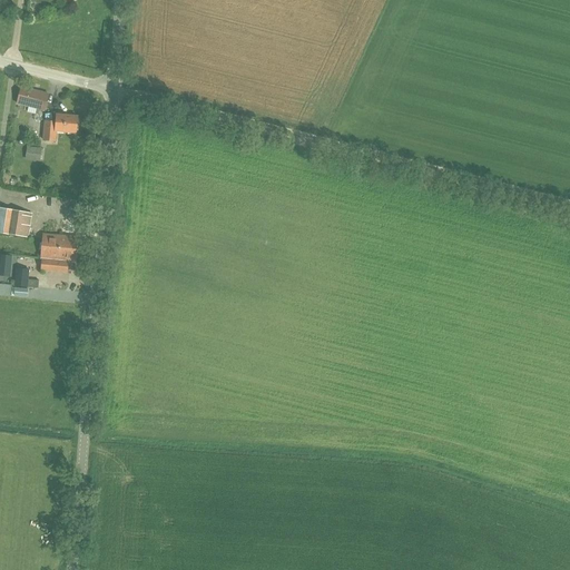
[(45,111),(49,95),(21,88),(18,104),(45,111)]
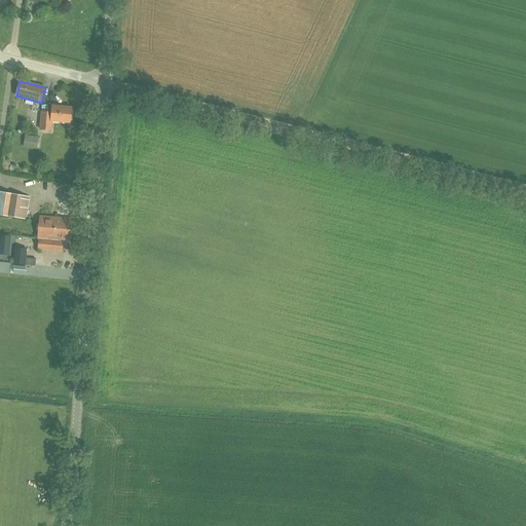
[(70,123),(72,107),(51,105),(51,112),(41,111),(39,129),(52,132),(52,121),(70,123)]
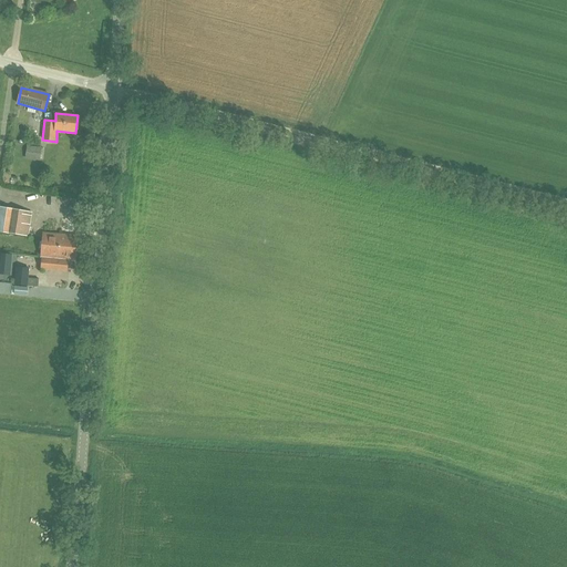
[(39,161),(39,160),(41,147),(28,146),(26,158),(39,161)]
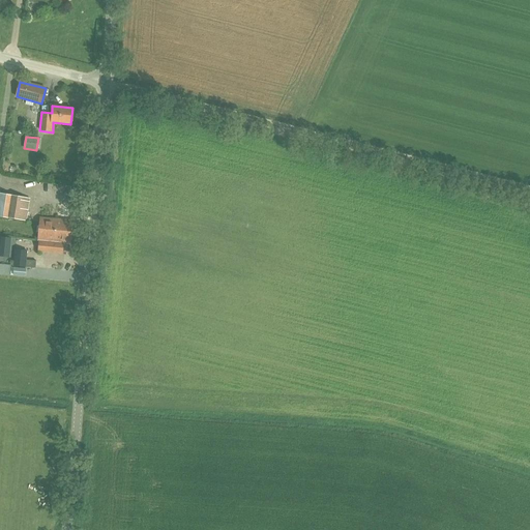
[(0,216),(27,222),(30,198),(0,193),(0,216)]
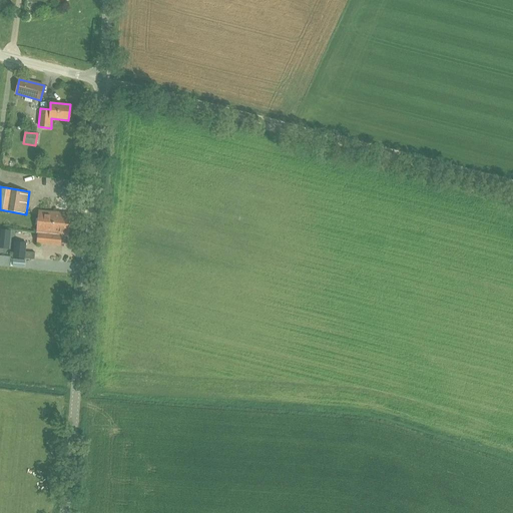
[(69,213),(55,212),(39,210),(37,232),(36,243),(61,246),(62,234),(68,235),(69,213)]
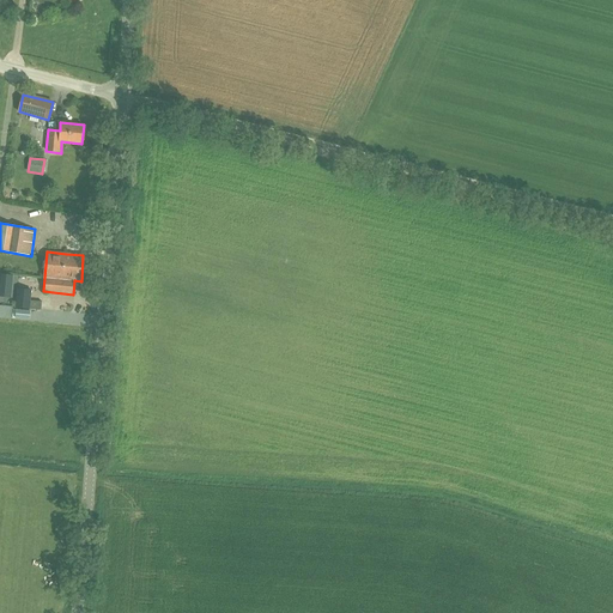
[(41,310),(42,302),(30,301),(31,290),(18,289),(16,308),(30,310),(30,309),(41,310)]
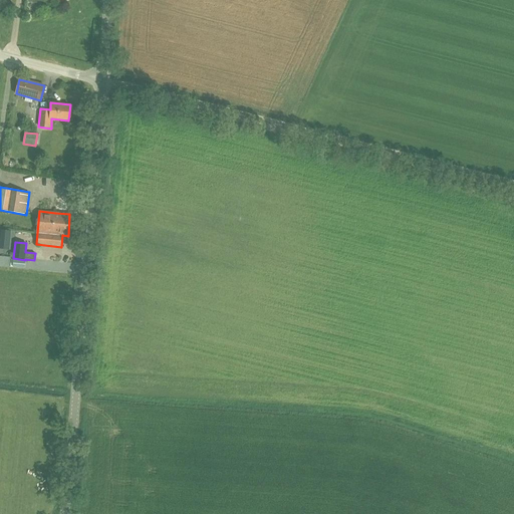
[(25,261),(13,259),(13,266),(24,267),(25,261)]
